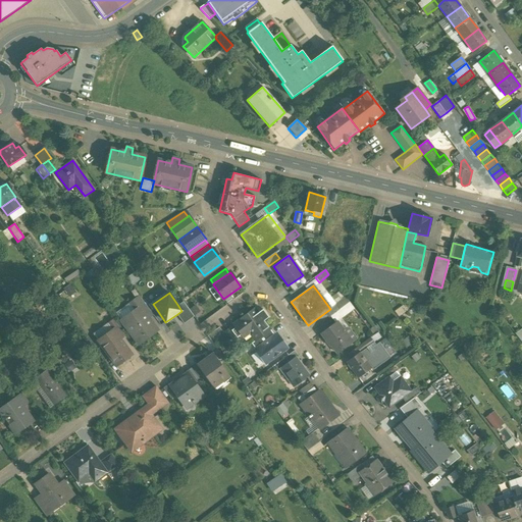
[(148,309),(139,297),(133,302),(138,309),(139,308),(143,313),(148,309)]
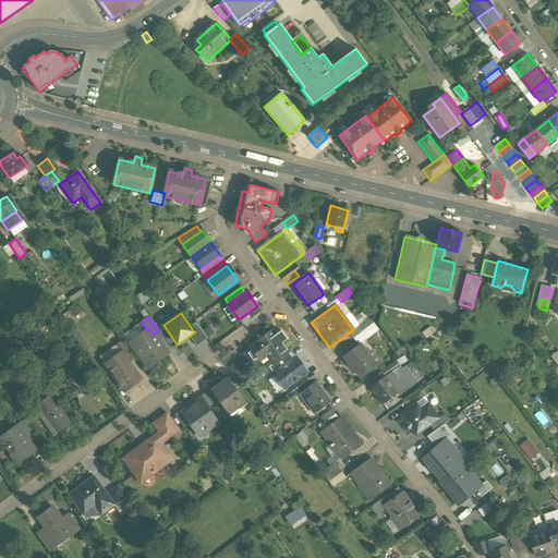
[(403,338),(411,331),(397,317),(390,323),(403,338)]
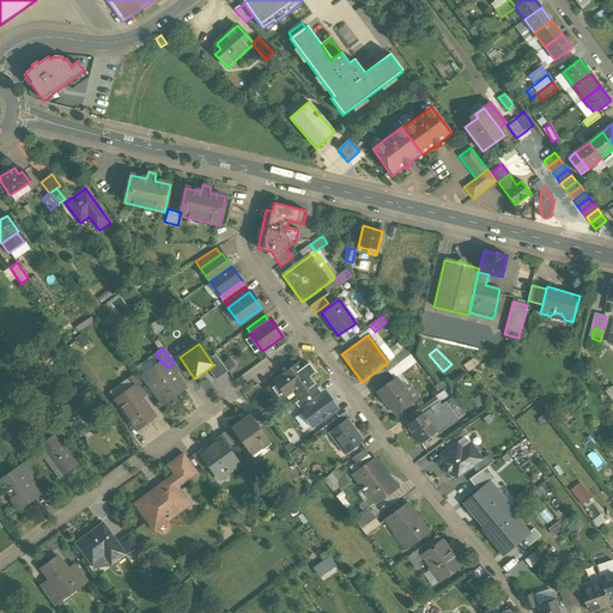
[(406,350),(394,358),(399,364),(410,356),(406,350)]
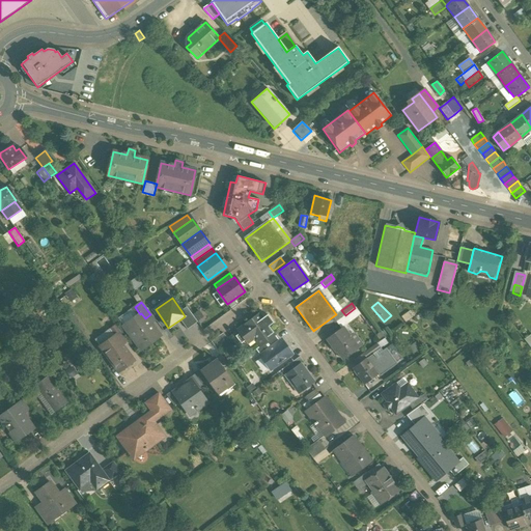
[(180,319),(187,330),(197,323),(187,308),(182,311),(185,316),(180,319)]
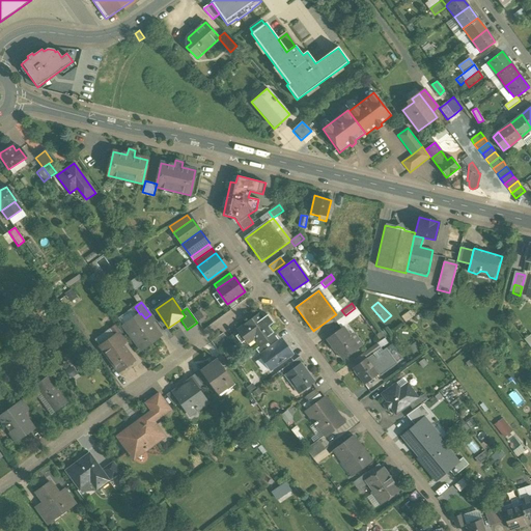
[(345,315),(342,318),(347,325),(361,315),(355,308),(345,315)]
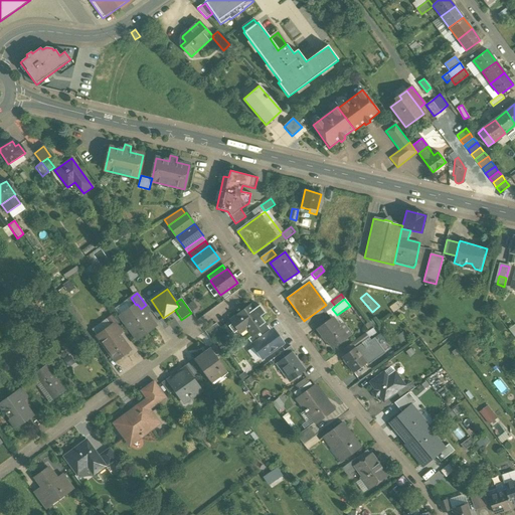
[(192,300),(187,303),(194,313),(199,310),(192,300)]
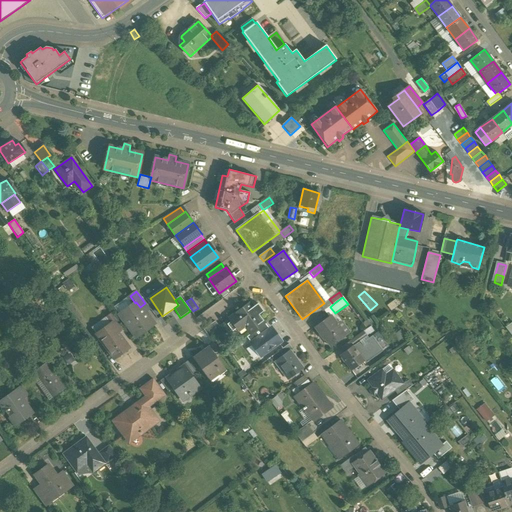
[(135,303),(119,314),(134,335),(143,329),(145,331),(154,325),(140,307),(136,302),(135,303)]
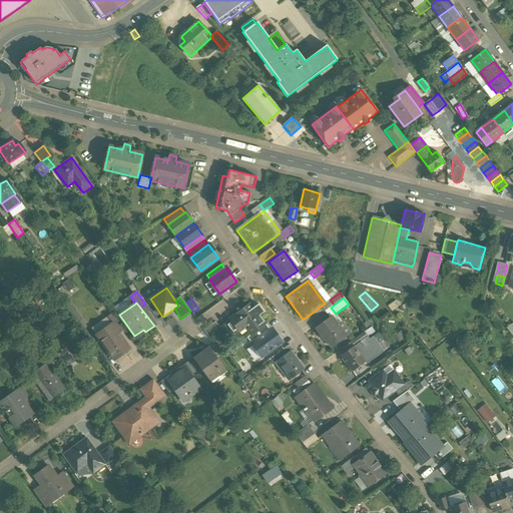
[(249,304),(229,319),(236,329),(242,325),(250,336),(266,325),(249,304)]
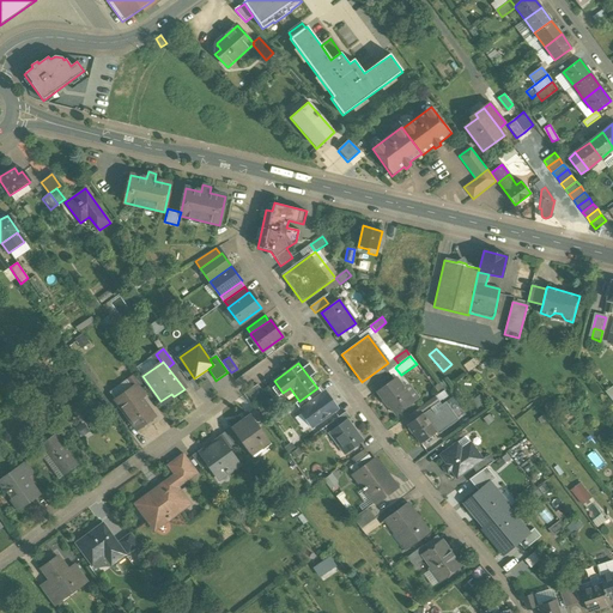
[(146,393),(133,376),(127,380),(132,387),(134,389),(140,398),(146,393)]
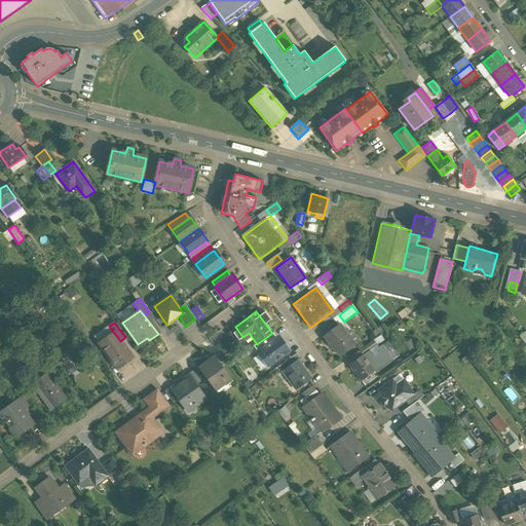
[(346,336),(338,324),(323,335),(328,343),(330,342),(340,357),(354,345),(346,336)]
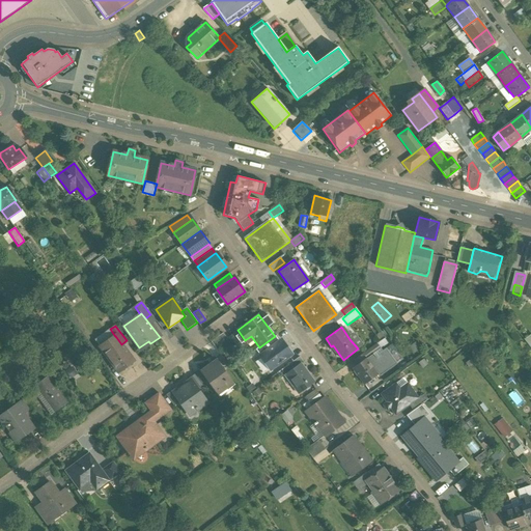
[(223,333),(212,342),(215,346),(226,338),(223,333)]
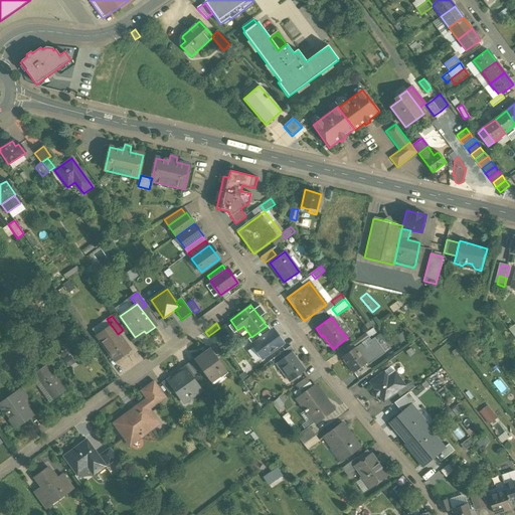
[(113,327),(111,325),(96,336),(115,361),(130,350),(118,334),(113,327)]
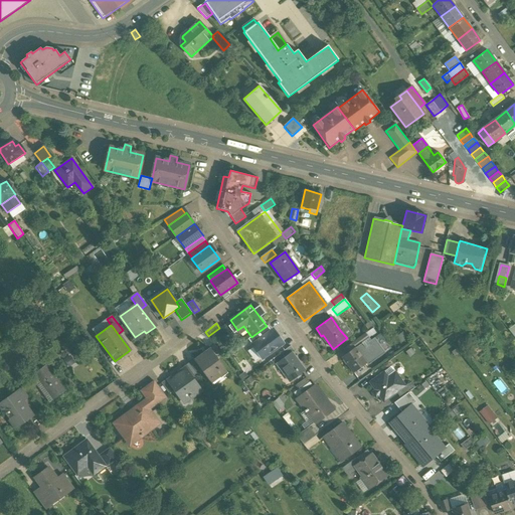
[(352,335),(345,325),(339,329),(347,338),(352,335)]
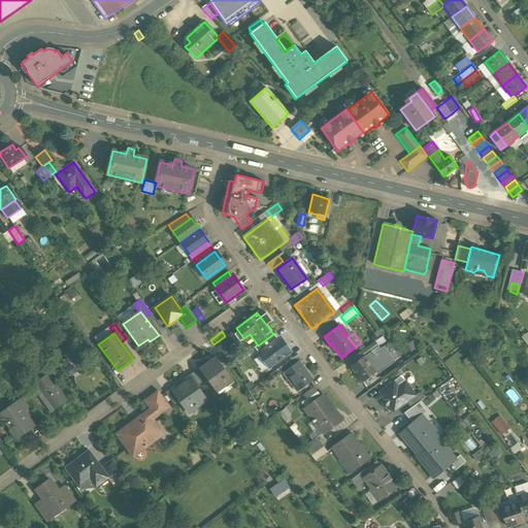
[(273,334),(258,345),(254,348),(259,354),(277,339),(273,334)]
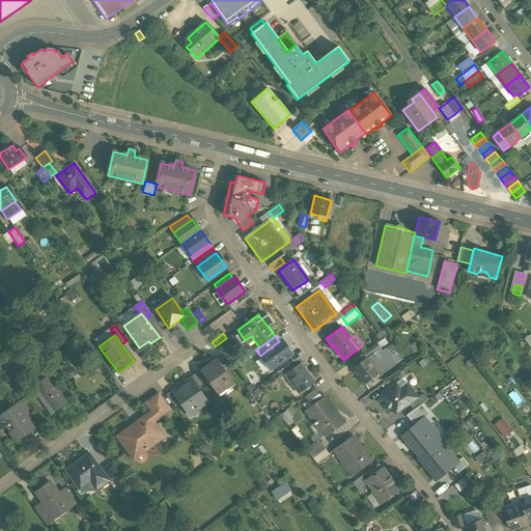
[(260,356),(259,356),(270,370),(291,355),(281,340),(279,341),(260,356)]
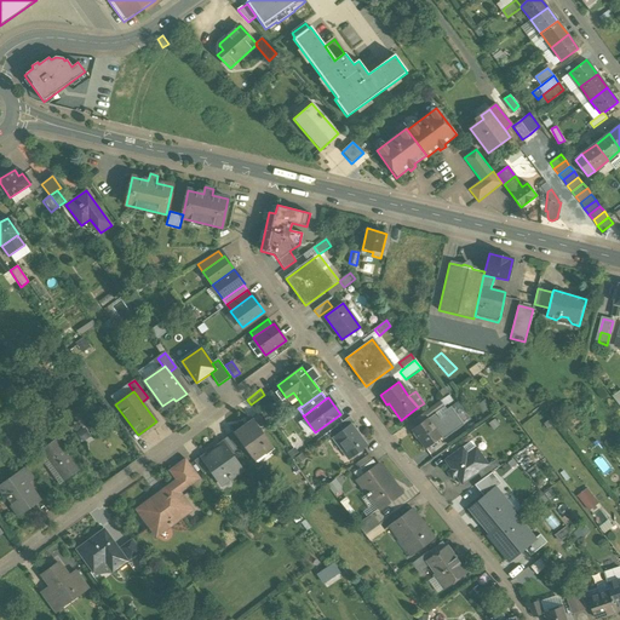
[(438,402),(420,415),(425,422),(428,419),(428,420),(443,409),(438,402)]
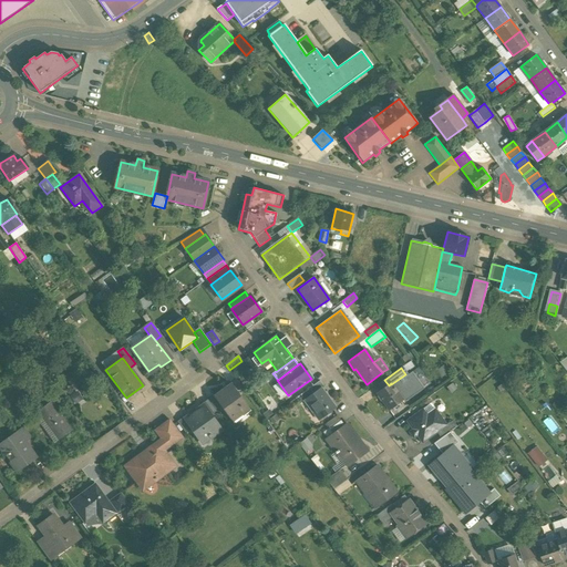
[(243,388),(235,378),(229,381),(232,385),(237,392),(243,388)]
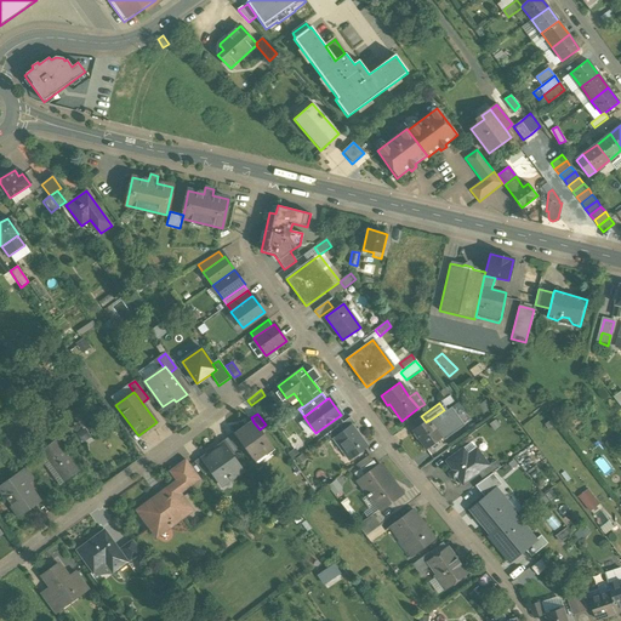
[(351,417),(339,426),(342,432),(351,425),(352,426),(354,423),(351,417)]
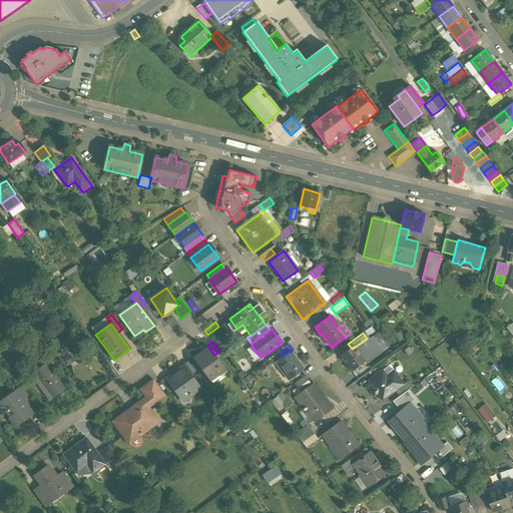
[(354,348),(354,347),(352,349),(341,357),(352,371),(364,362),(354,348)]
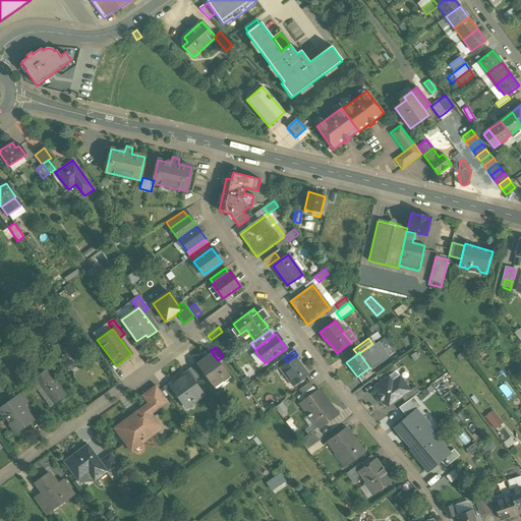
[(213,354),(206,359),(206,358),(196,364),(203,373),(213,388),(229,375),(218,360),(213,354)]
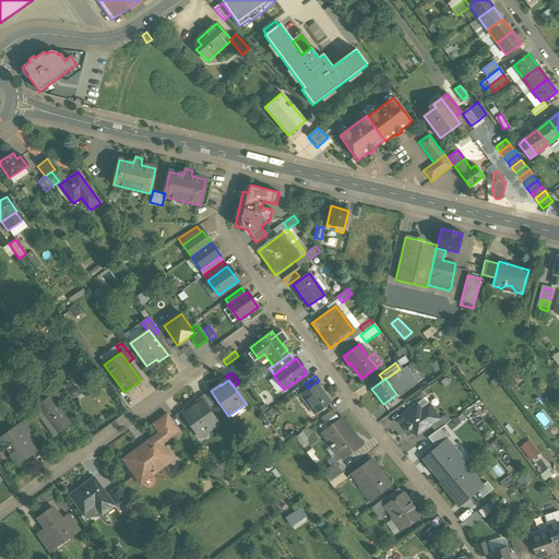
[(317,383),(316,382),(308,389),(299,394),(314,415),(331,403),(317,383)]
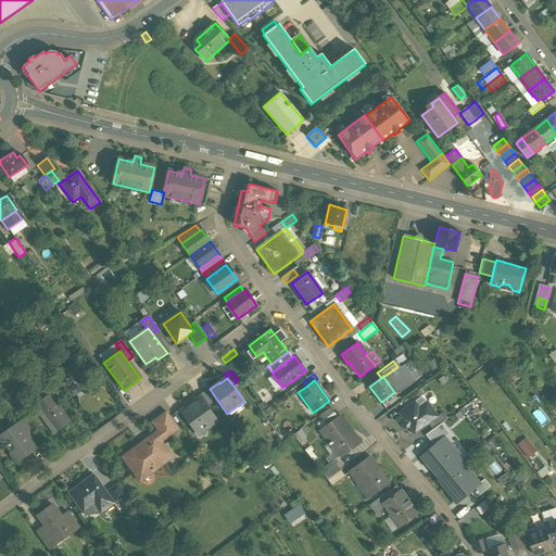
[(216,399),(210,389),(209,387),(203,390),(204,392),(211,402),(216,399)]
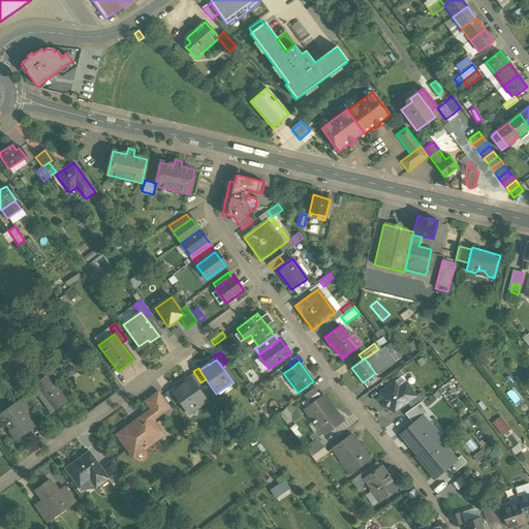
[(200,382),(194,373),(188,377),(189,378),(196,387),(201,383),(200,382)]
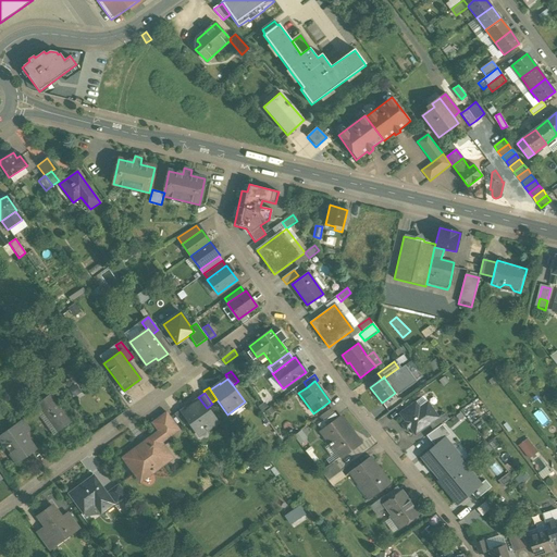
[(71,421),(51,395),(38,405),(57,431),(71,421)]
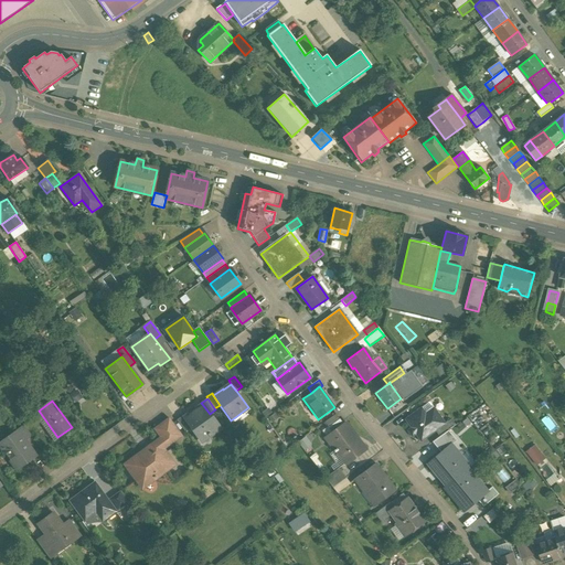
[(202,404),(183,417),(191,427),(194,433),(196,430),(202,438),(208,435),(211,436),(220,429),(210,414),(202,404)]
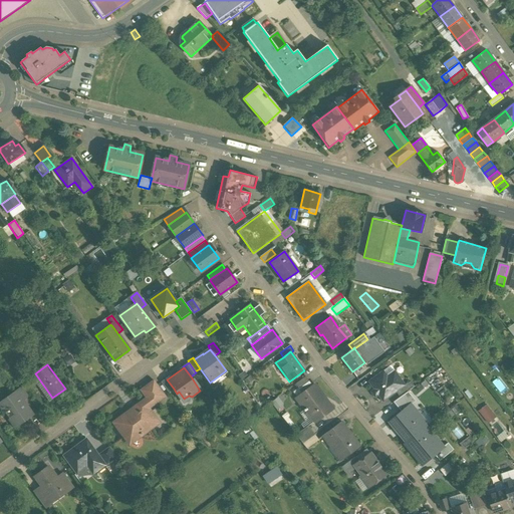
[(390,379),(383,371),(368,381),(383,402),(396,393),(405,387),(397,374),(390,379)]
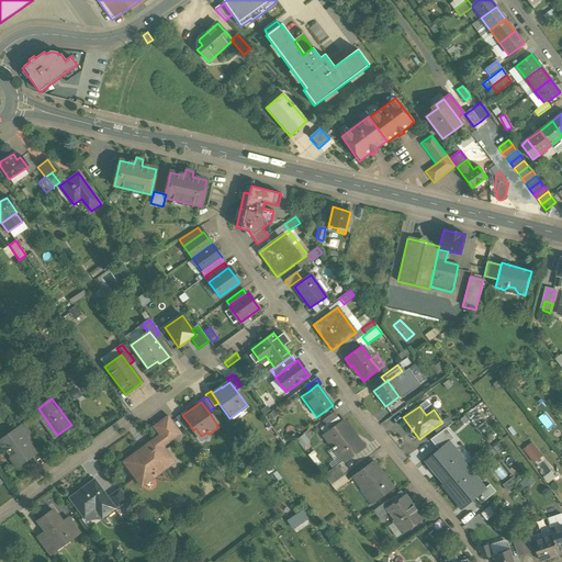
[(377,415),(381,422),(392,415),(388,408),(377,415)]
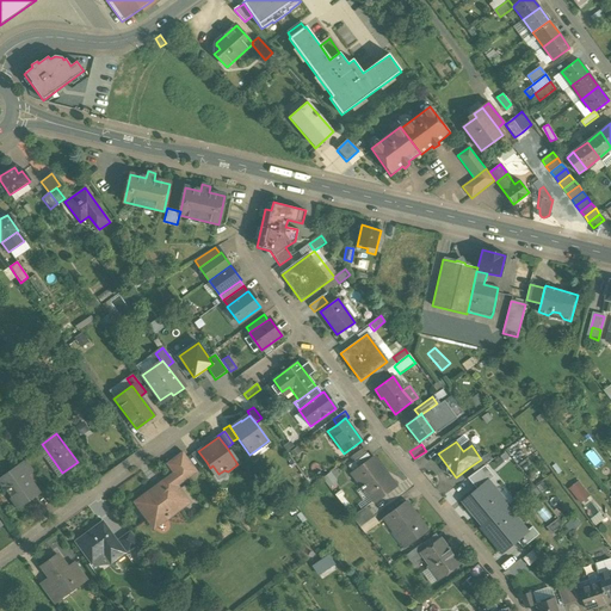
[(198,451),(198,450),(191,455),(201,467),(207,462),(198,451)]
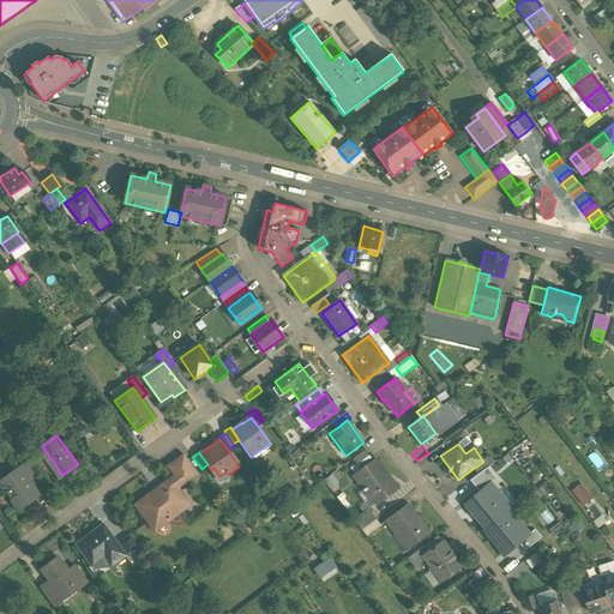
[(495,461),(501,471),(516,462),(509,452),(495,461)]
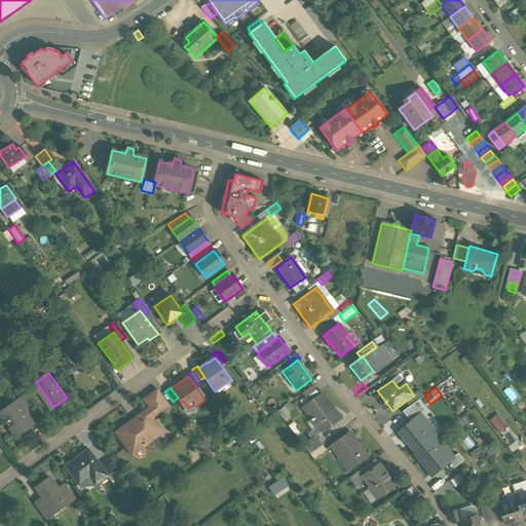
[(156,391),(145,400),(155,414),(156,414),(167,406),(156,391)]
